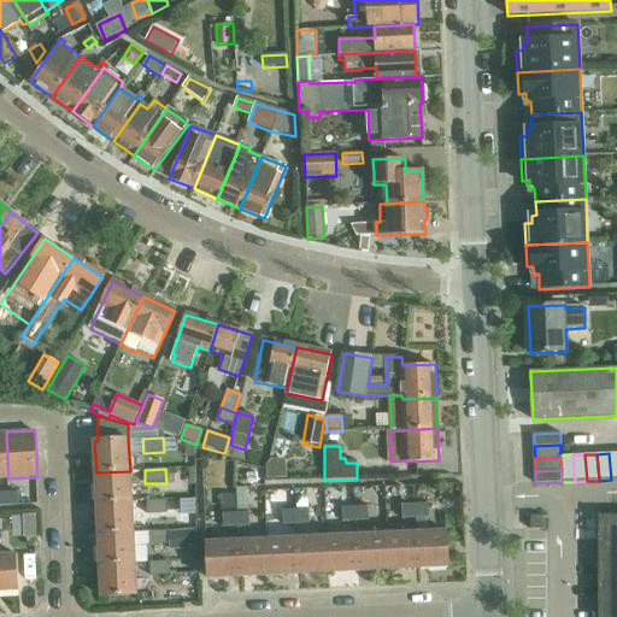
[(98,504),(131,503),(130,471),(97,472),(98,504)]
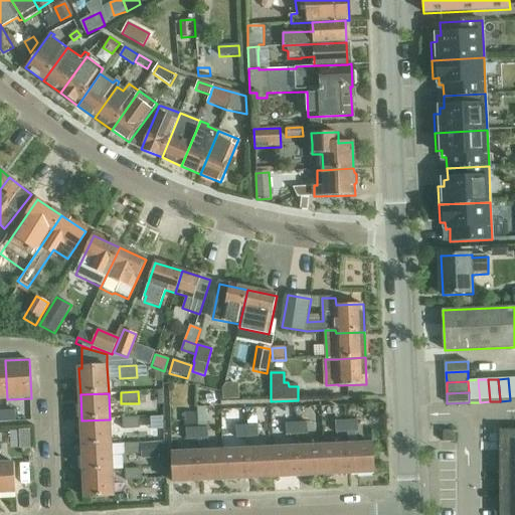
[(196,428),(197,441),(208,440),(206,407),(197,408),(198,427),(196,428)]
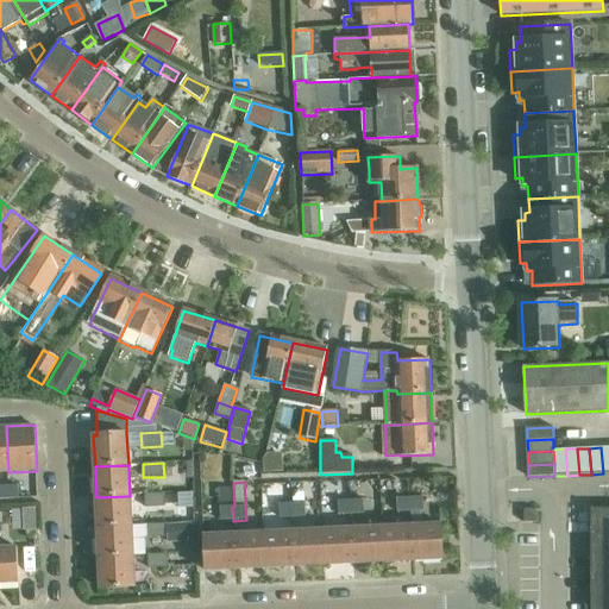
[(8,487),(10,498),(19,498),(19,485),(8,487)]
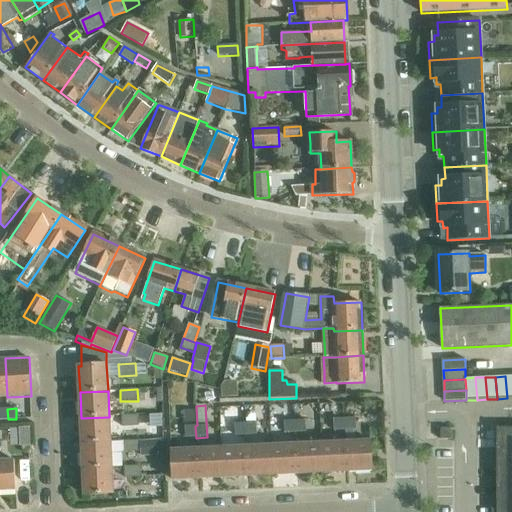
[(195,410),(184,410),(184,423),(195,423),(195,410)]
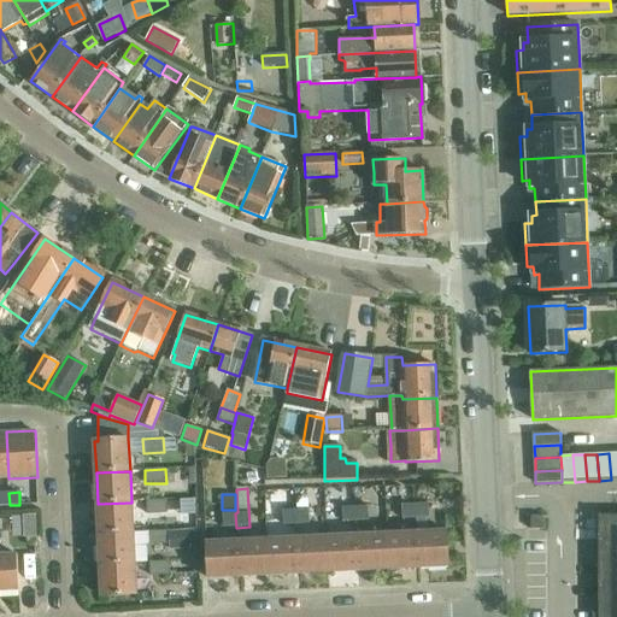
[(147,515),(166,513),(166,500),(146,500),(147,515)]
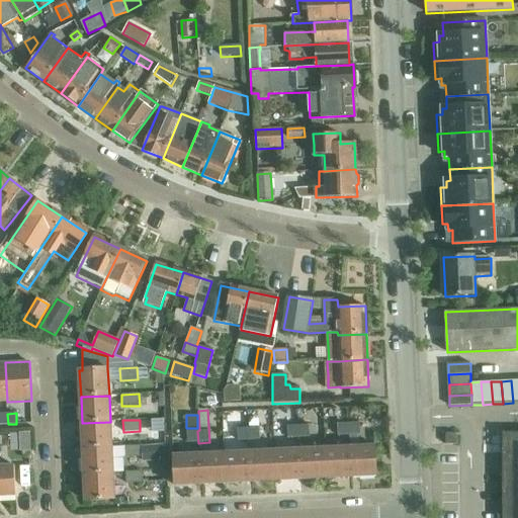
[(83,448),(111,447),(110,422),(82,423),(83,448)]
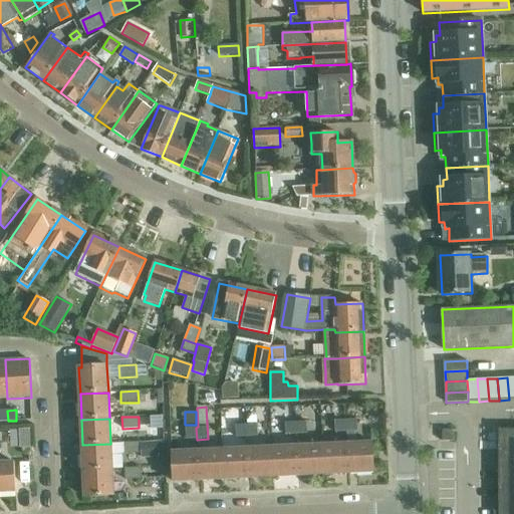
[(345,421),(346,432),(357,431),(356,420),(345,421)]
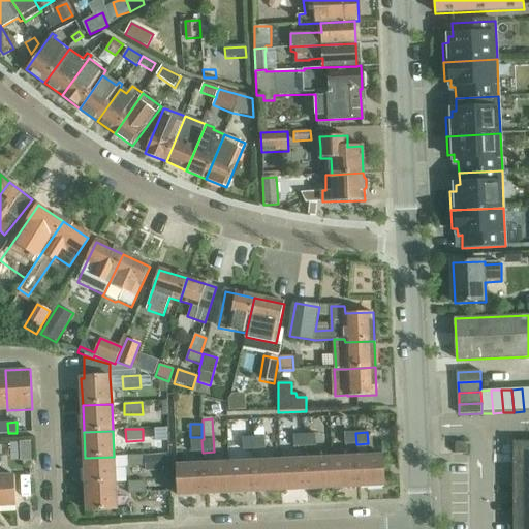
[(356,444),(355,433),(344,433),(345,445),(356,444)]
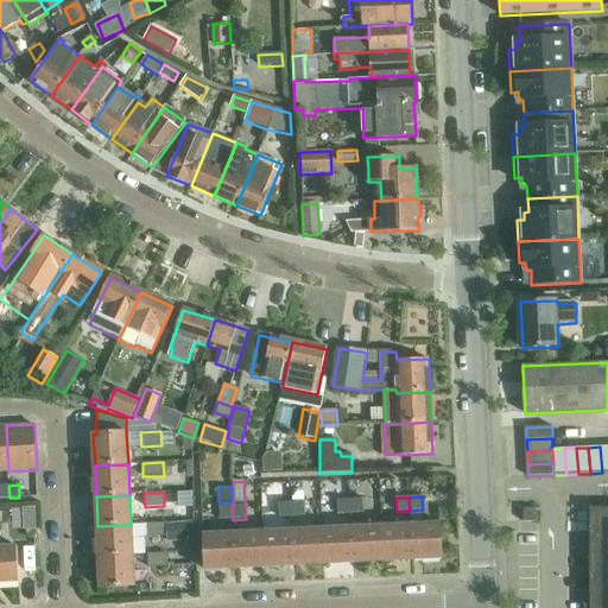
[(350,500),(350,514),(363,514),(362,499),(350,500)]
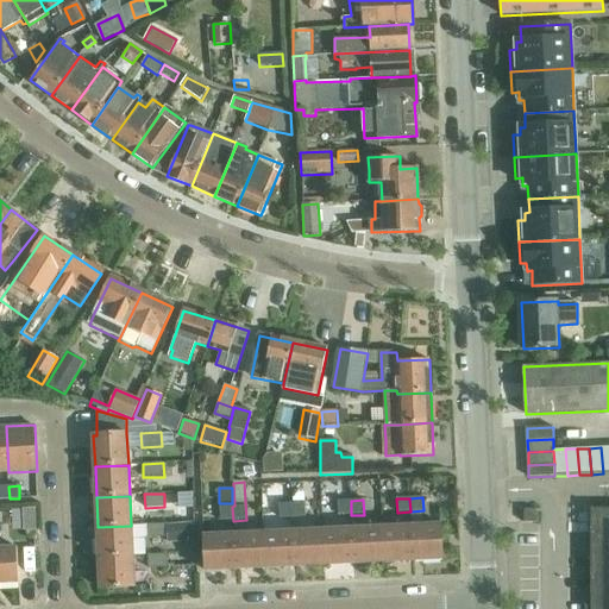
[(351,515),(351,501),(338,501),(339,516),(351,515)]
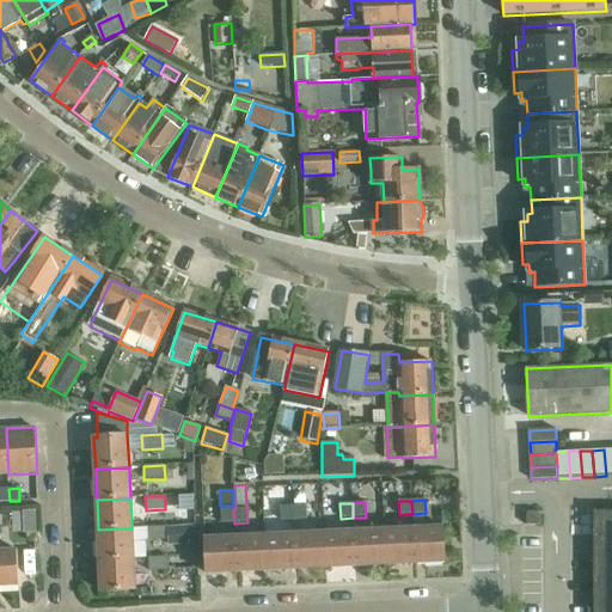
[(294,521),(294,506),(281,507),(281,521),(294,521)]
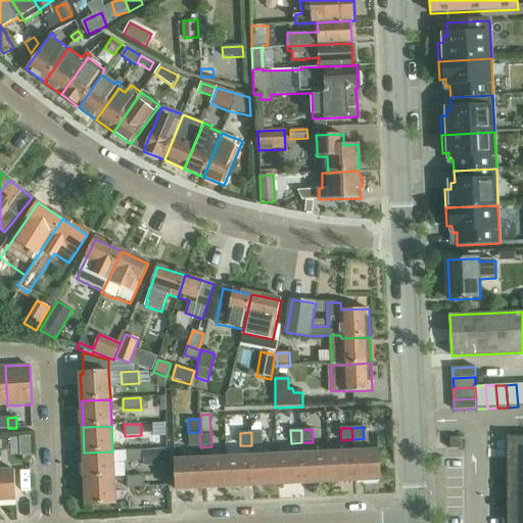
[(251,432),(251,445),(263,444),(262,432),(251,432)]
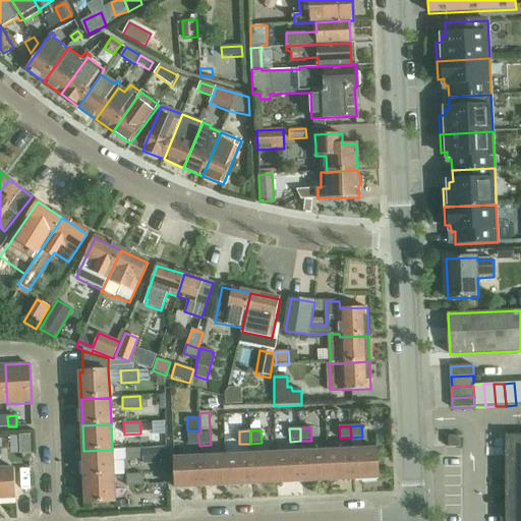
[(199,446),(198,433),(187,433),(188,446),(199,446)]
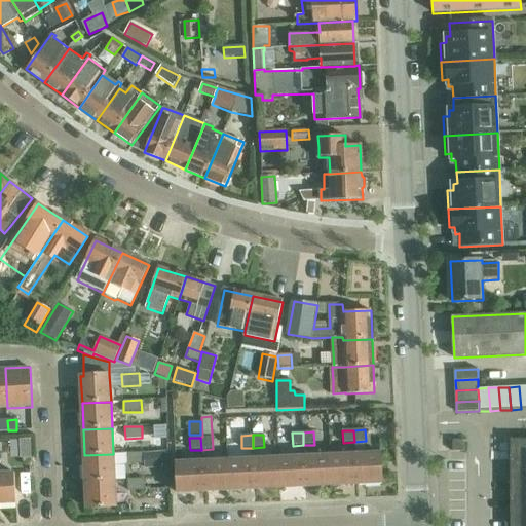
[(525,525),(525,439),(512,440),(512,525),(525,525)]
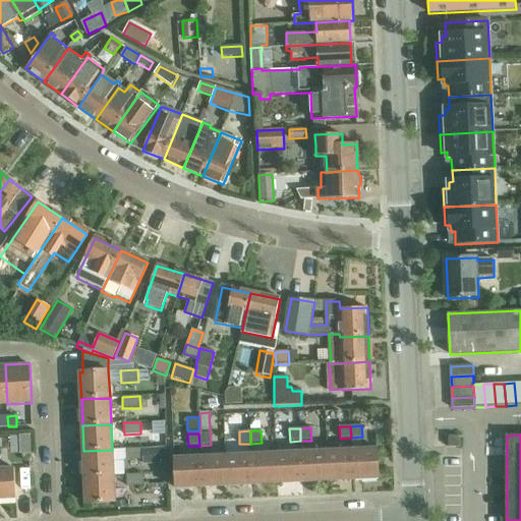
[(461,447),(461,436),(450,436),(450,447),(461,447)]
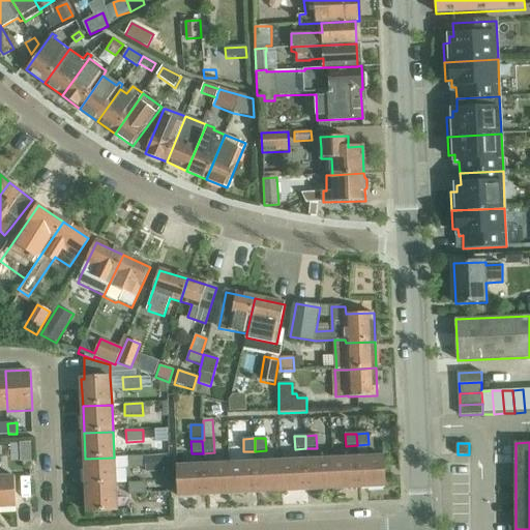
[(166,454),(144,455),(144,468),(145,472),(167,471),(166,454)]
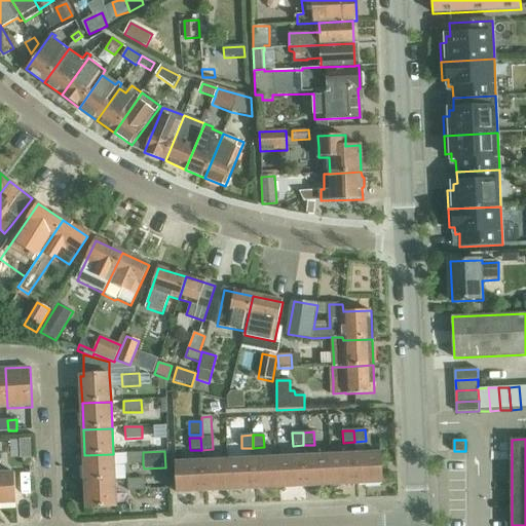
[(125,453),(126,464),(143,464),(143,452),(125,453)]
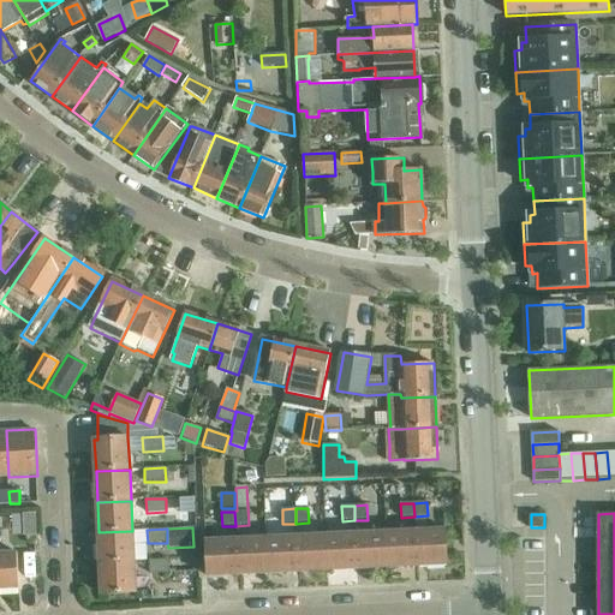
[(416,530),(417,567),(448,565),(447,529),(416,530)]
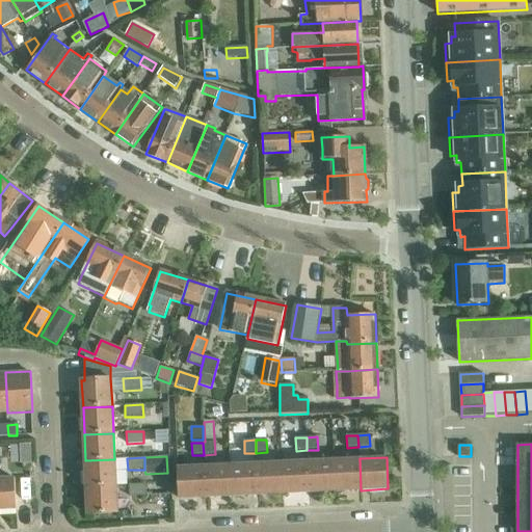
[(334,459),(336,491),(361,490),(360,458),(334,459)]
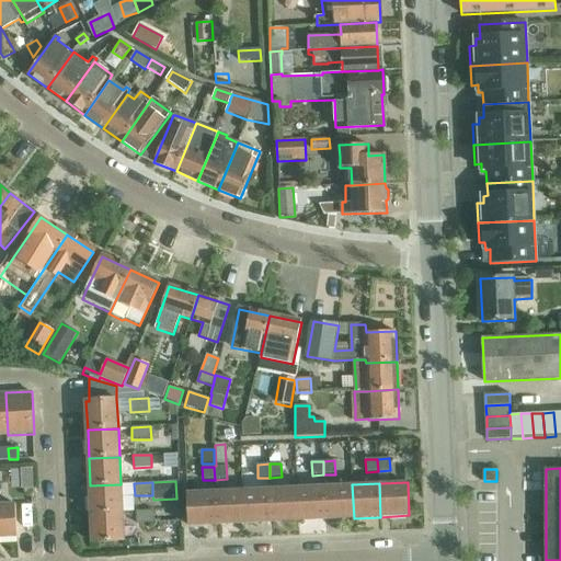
[(91,514),(122,512),(121,484),(90,485),(91,514)]
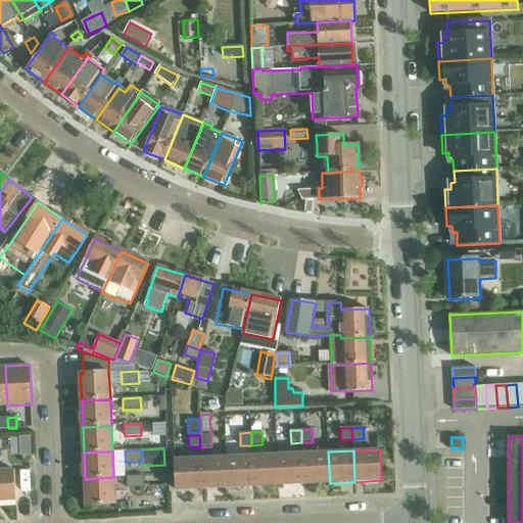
[(302,453),(304,484),(330,483),(328,452),(302,453)]
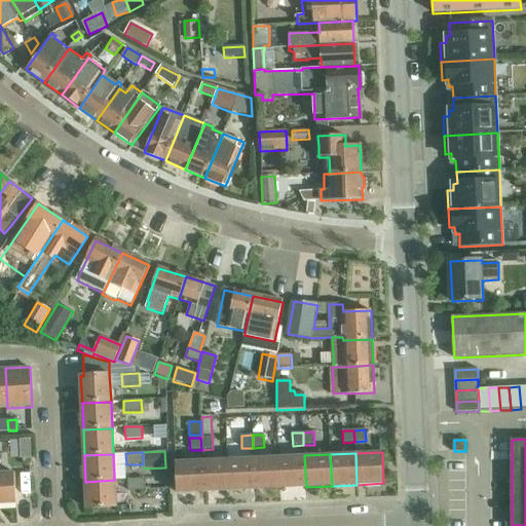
[(278,457),(280,488),(306,487),(304,455),(278,457)]
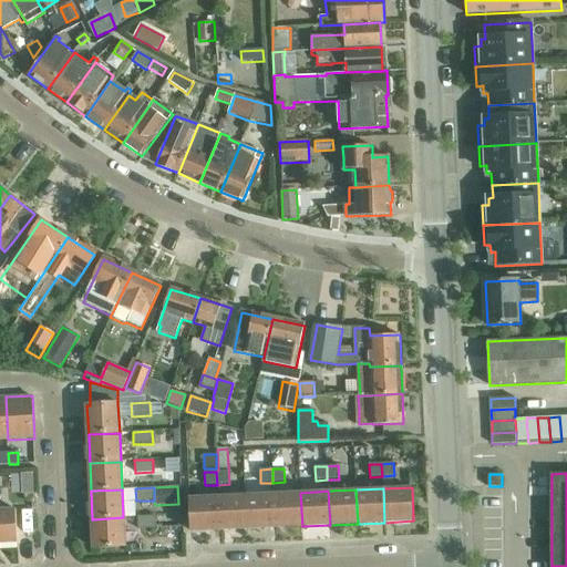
[(274,494),(275,527),(302,526),(300,493),(274,494)]
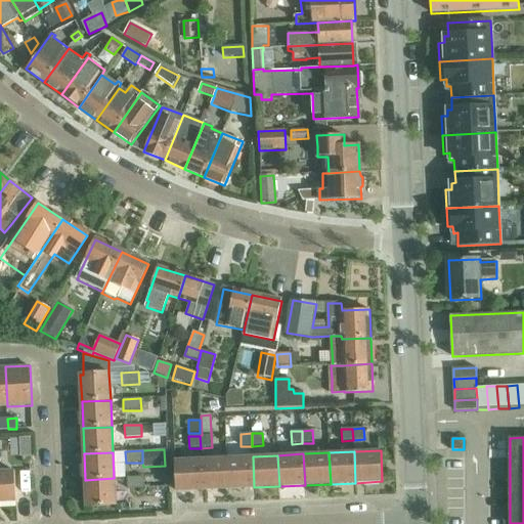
[(227,457),(228,488),(254,487),(253,456),(227,457)]
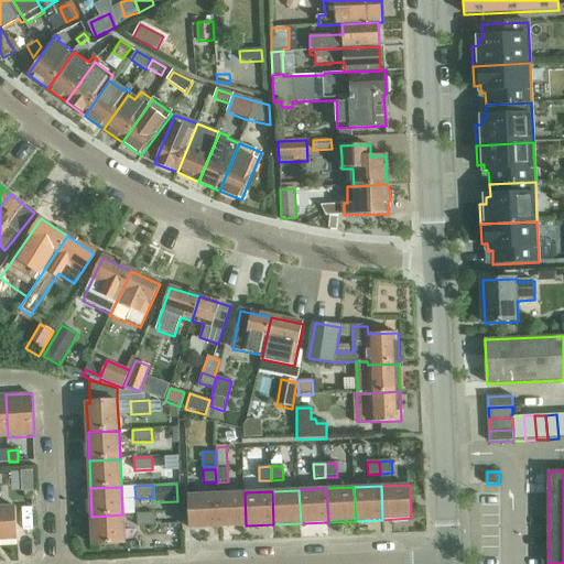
[(217,494),(219,528),(246,525),(245,492),(217,494)]
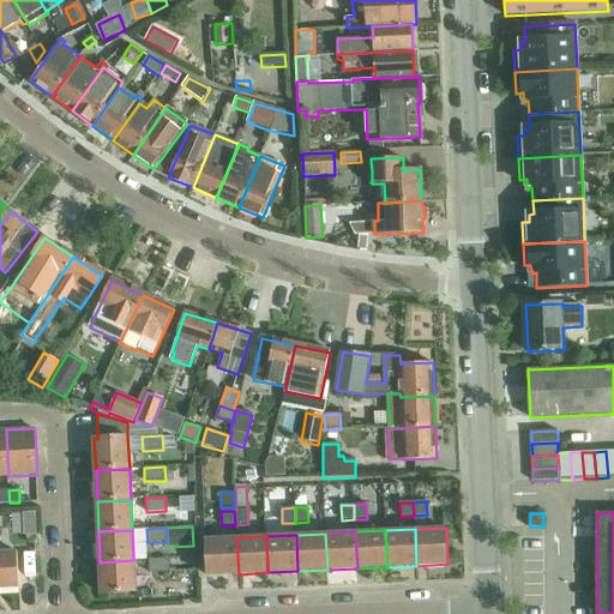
[(239,575),(236,537),(206,539),(208,576),(239,575)]
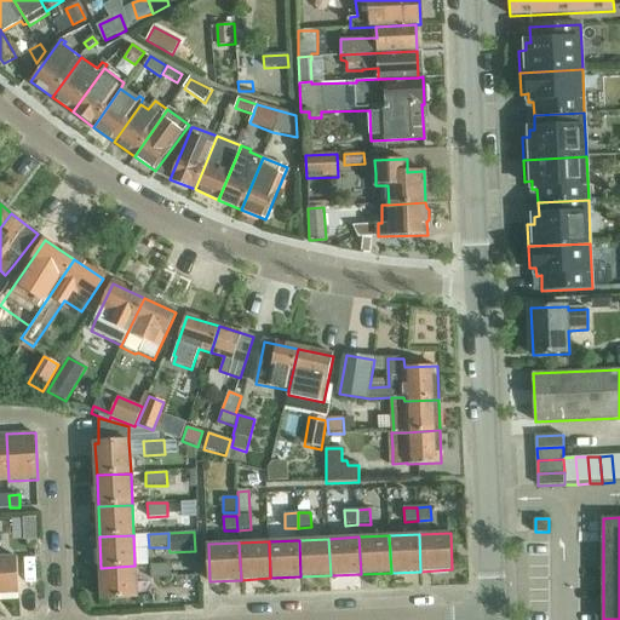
[(0,592),(18,592),(17,557),(0,557),(0,592)]
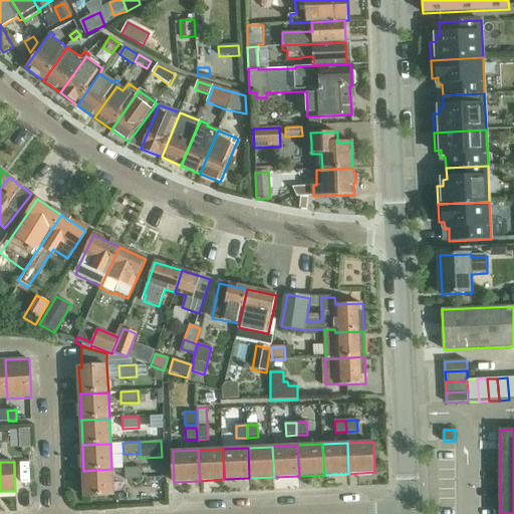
[(142,479),(141,468),(123,469),(124,480),(142,479)]
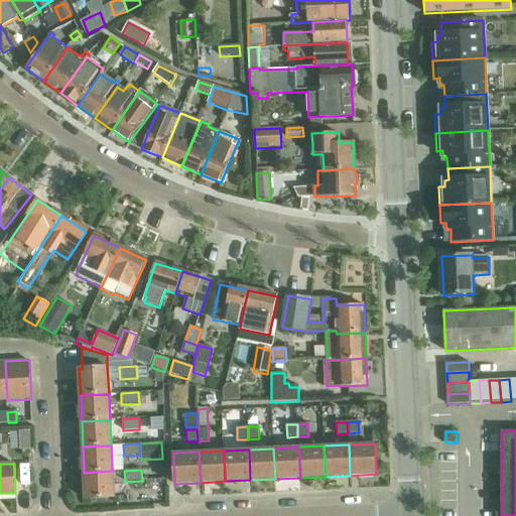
[(112,471),(84,473),(85,499),(113,497),(112,471)]
